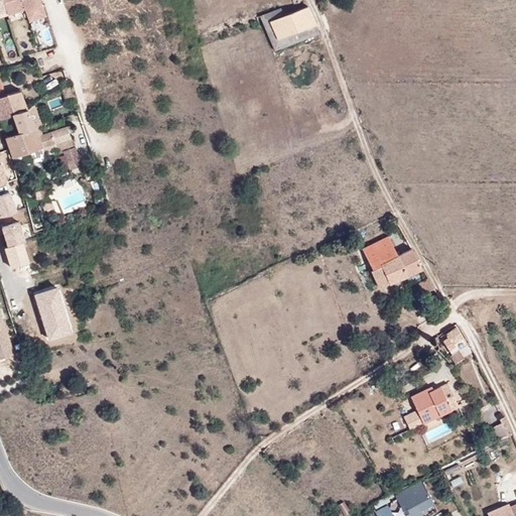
[(2,0),(6,9),(7,13),(24,8),(21,0),(2,0)]
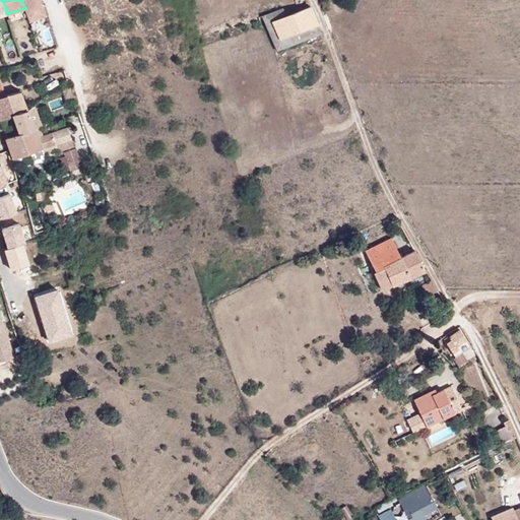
[(21,0),(24,8),(28,21),(46,15),(40,0),(21,0)]
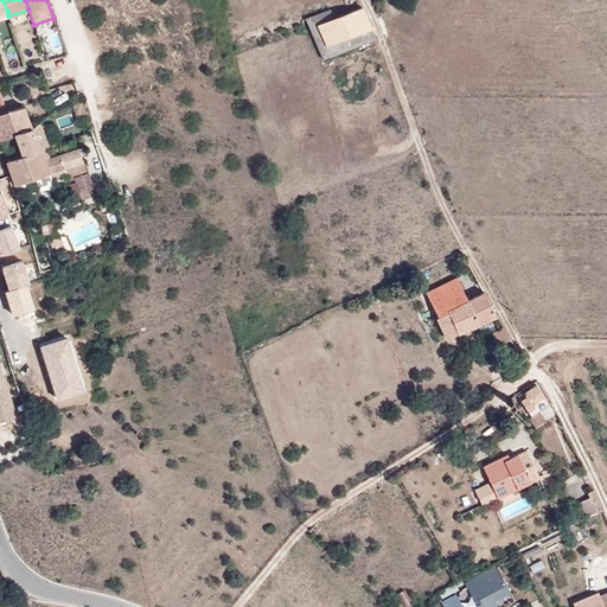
[(323,58),(376,39),(362,7),(334,18),(331,10),(306,19),(323,58)]
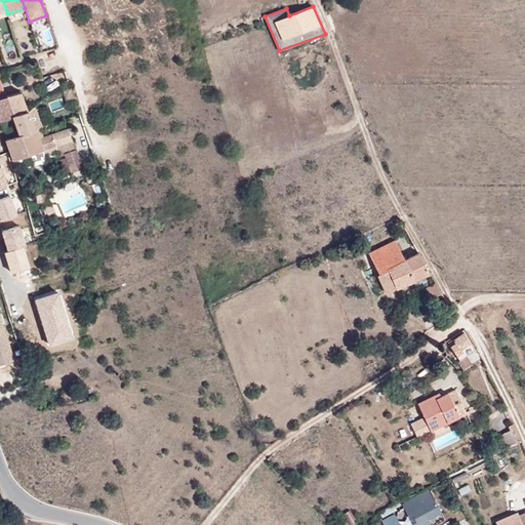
[(63,89),(67,103),(74,101),(70,87),(63,89)]
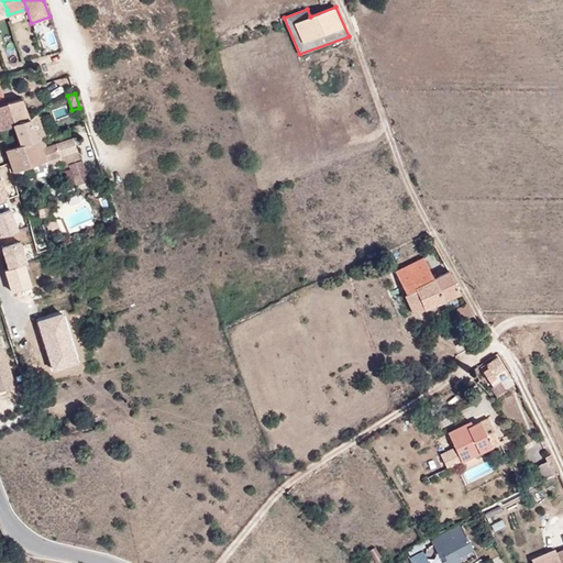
[(14,124),(30,119),(22,99),(7,102),(14,124)]
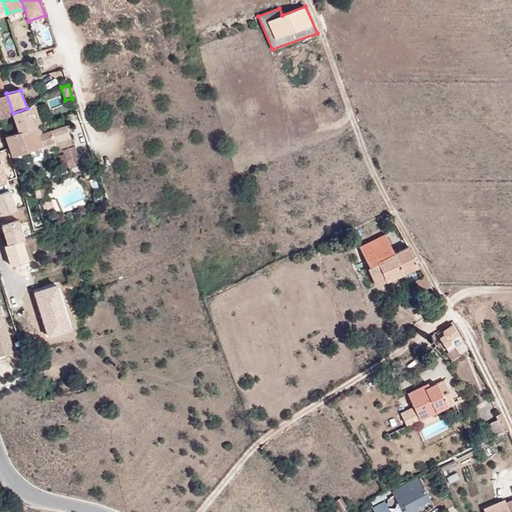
[(0,95),(0,117),(13,113),(6,93),(5,94),(0,95)]
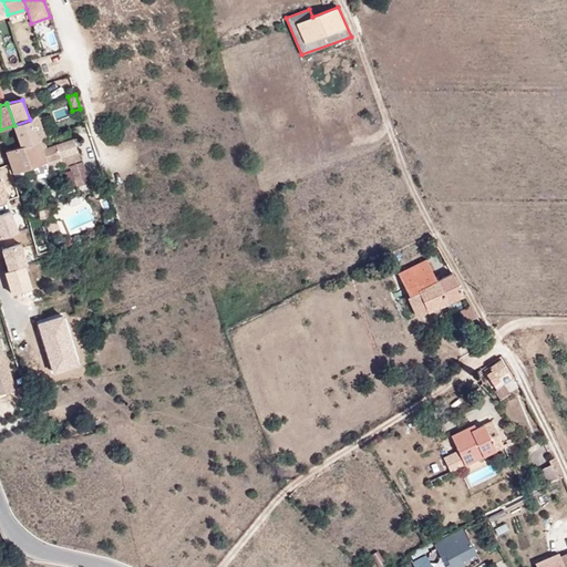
[(38,140),(30,120),(14,125),(21,145),(38,140)]
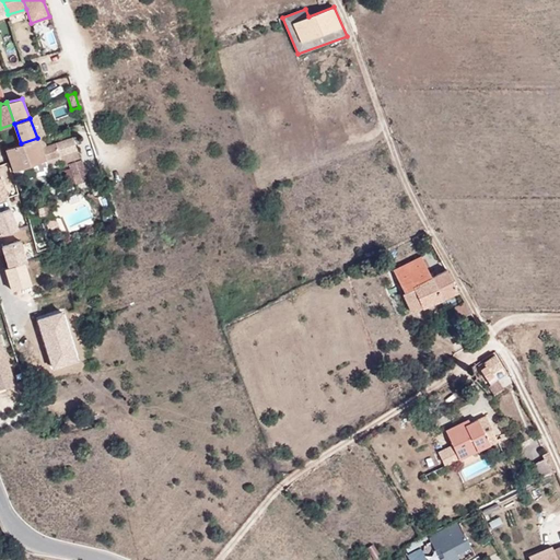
[(7,148),(14,171),(46,160),(42,149),(37,138),(21,143),(7,148)]
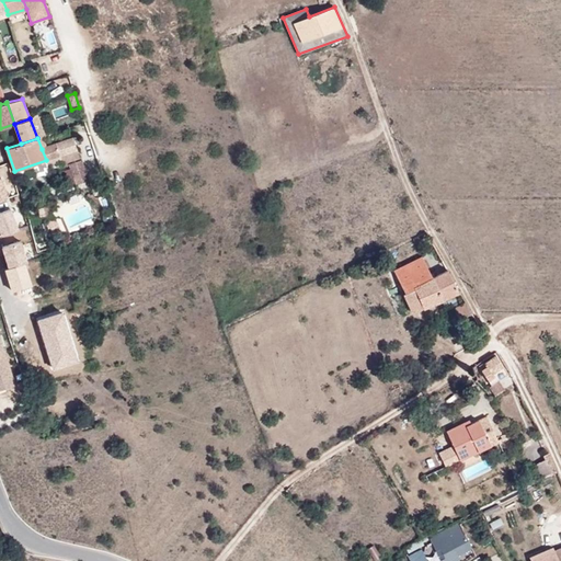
[(56,144),(59,155),(60,155),(77,149),(72,138),(56,144)]
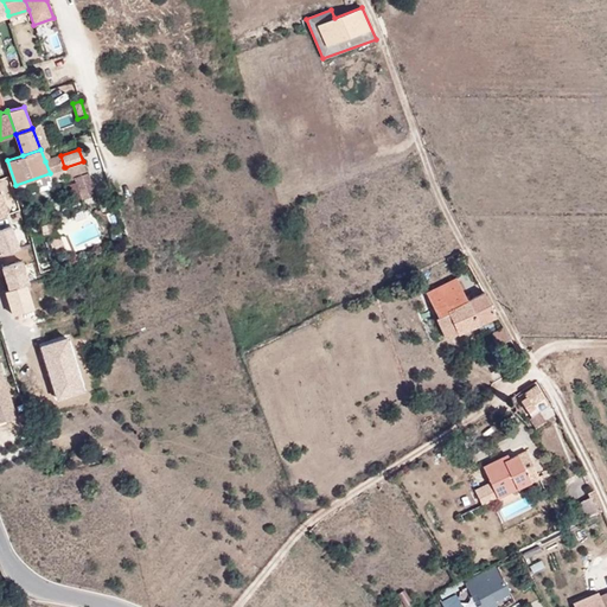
[(45,161),(50,173),(64,167),(61,155),(45,161)]
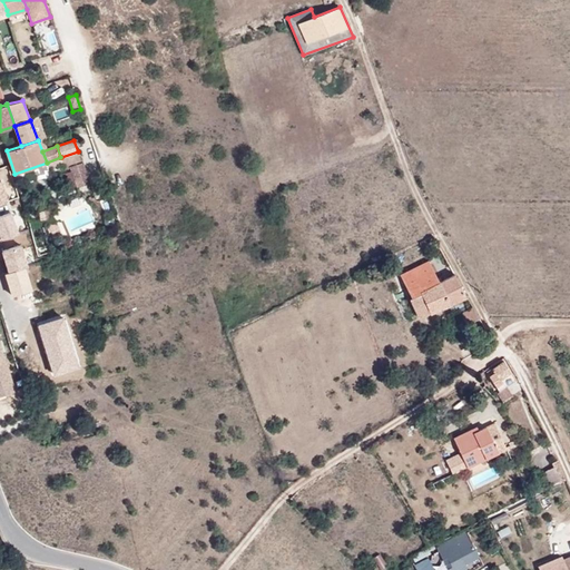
[(82,165),(78,151),(61,157),(66,170),(71,168),(82,165)]
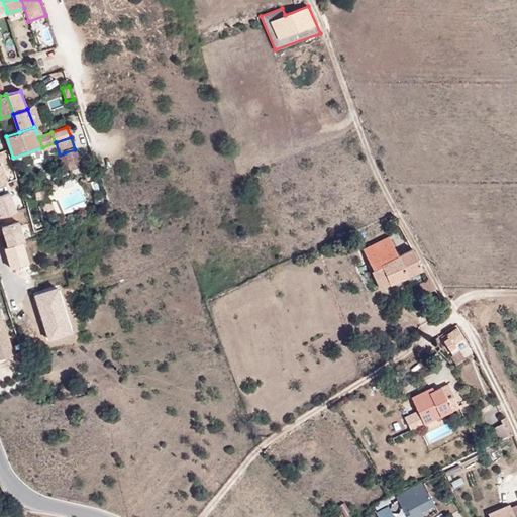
[(78,161),(75,149),(65,152),(69,164),(78,161)]
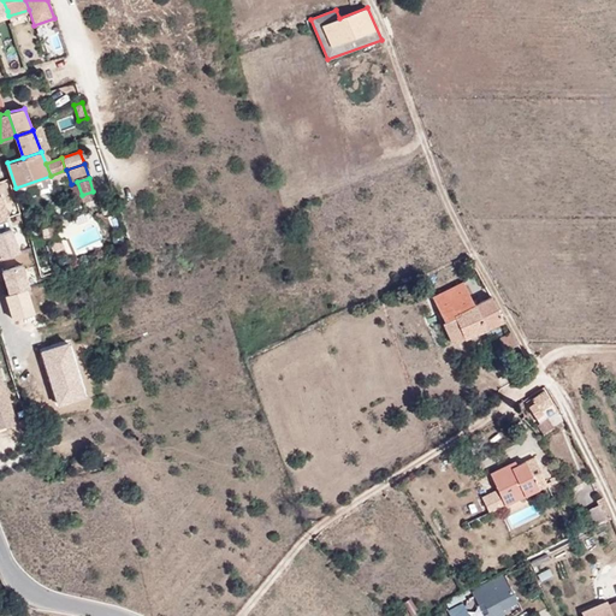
[(5,197),(0,199),(0,225),(10,223),(5,197)]
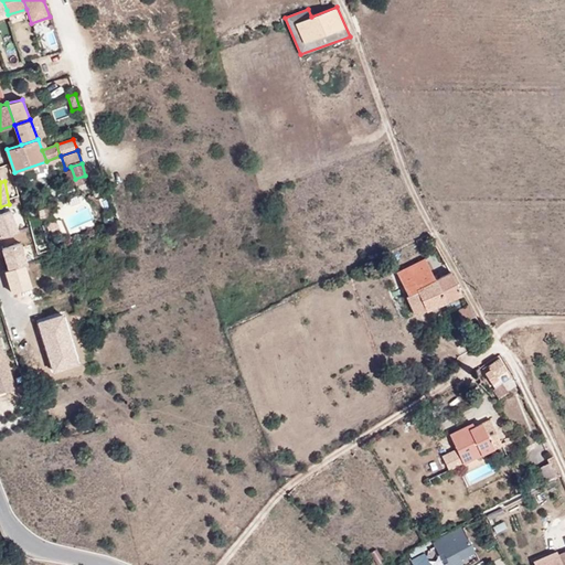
[(0,208),(0,235),(2,242),(21,235),(10,204),(0,208)]
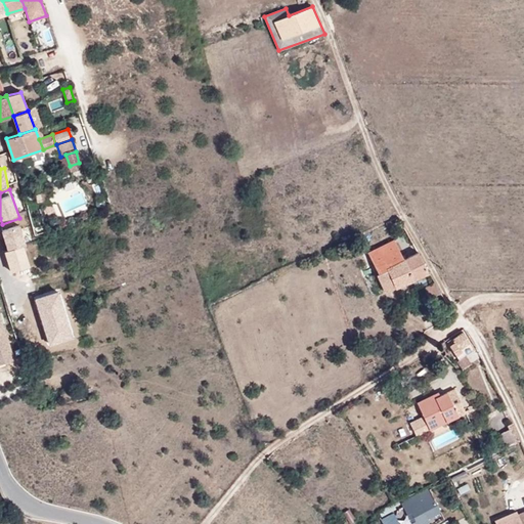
[(8,255),(28,250),(20,224),(2,229),(8,255)]
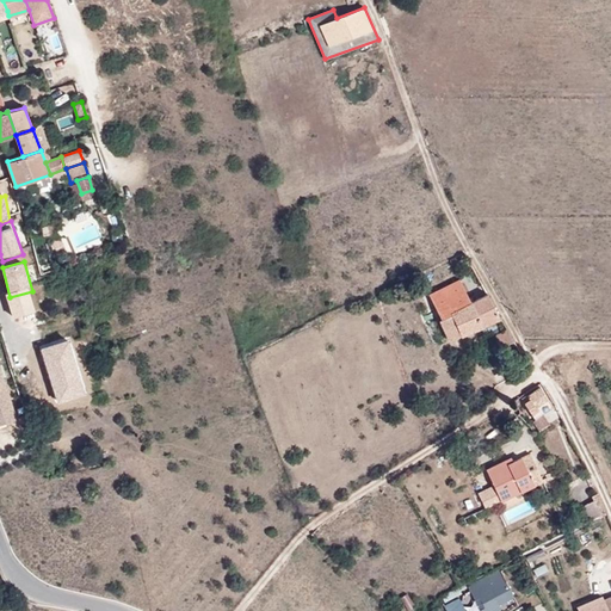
[(470,303),(461,279),(429,295),(442,320),(440,320),(449,340),(482,326),(470,303)]
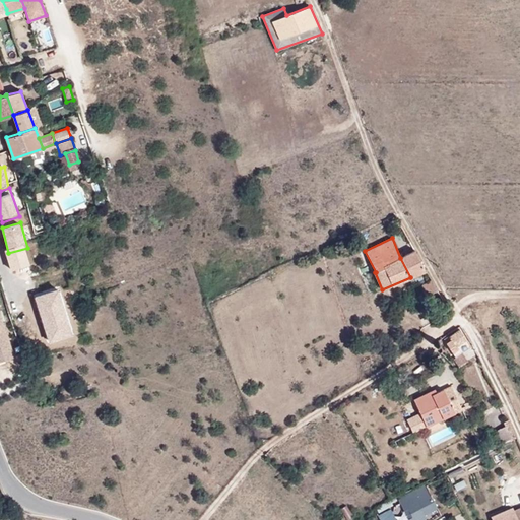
[(400,258),(410,277),(426,271),(415,250),(400,258)]
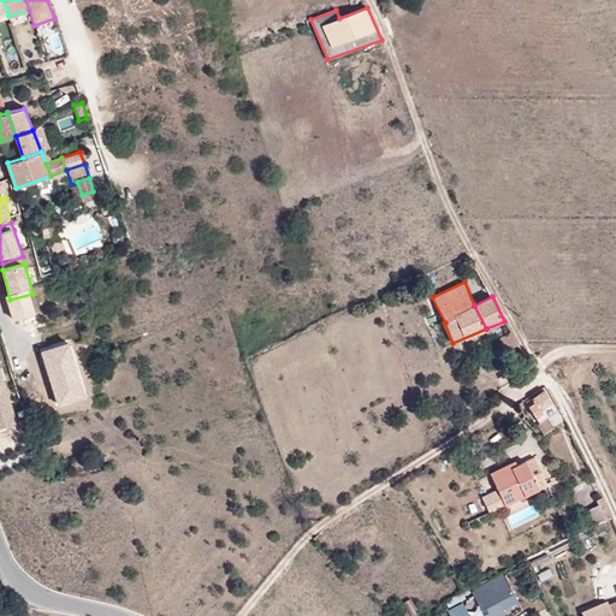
[(519,345),(511,332),(498,339),(505,354),(519,345)]
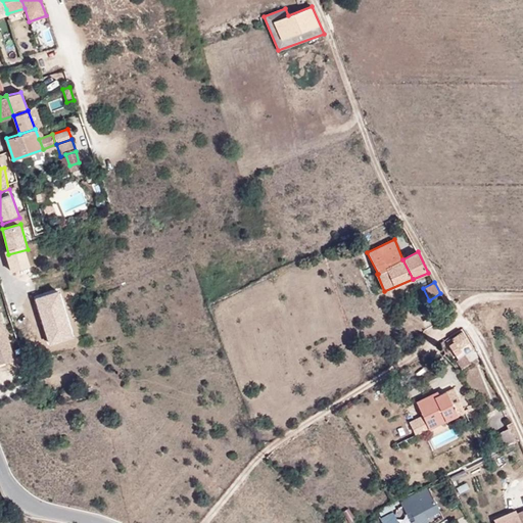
[(443,311),(433,316),(436,323),(446,318),(443,311)]
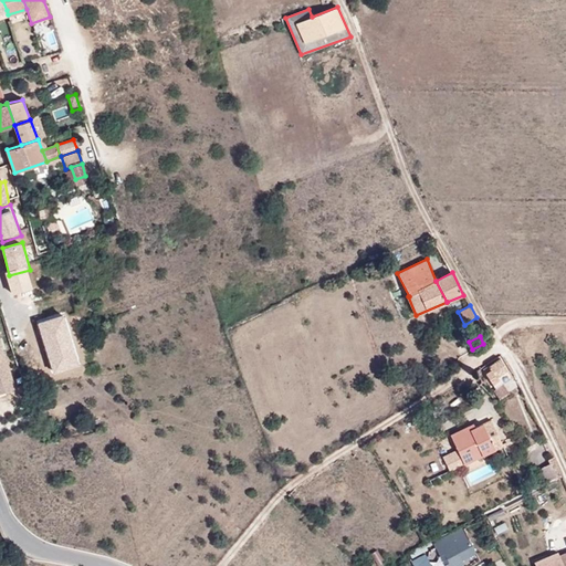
[(513,377),(501,358),(483,369),(496,388),(513,377)]
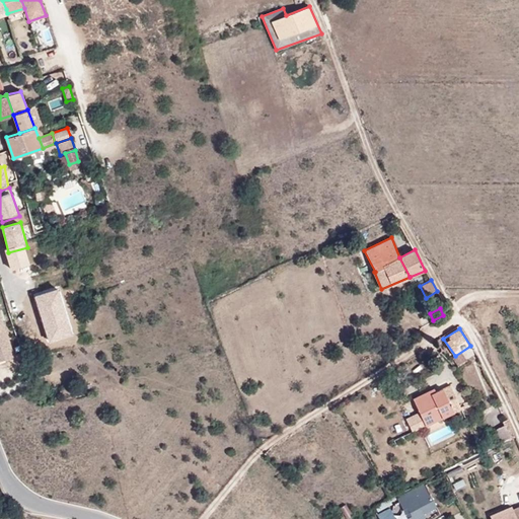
[(420,412),(426,426),(462,409),(450,385),(436,392),(431,394),(429,391),(413,399),(420,412)]
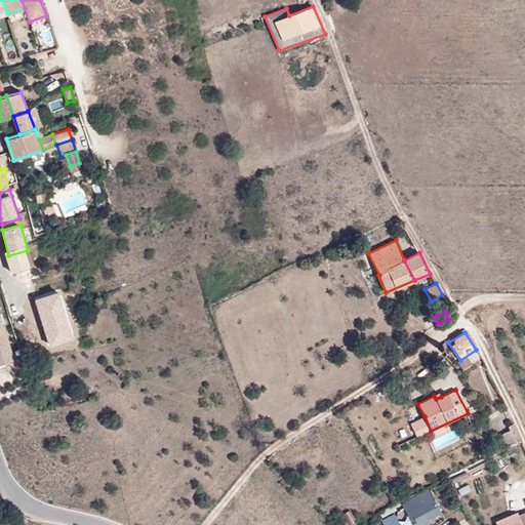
[(417,437),(431,431),(425,416),(410,422),(417,437)]
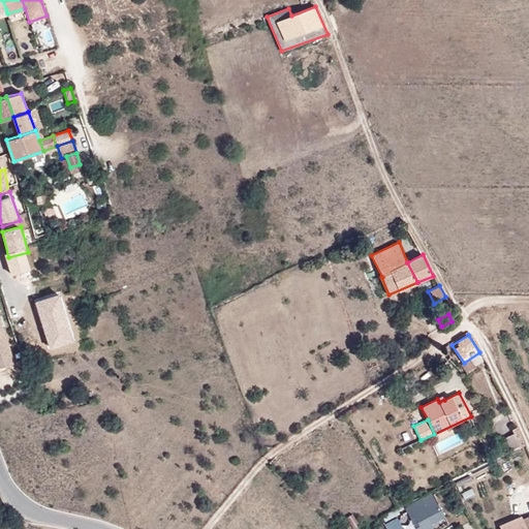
[(510,450),(526,443),(518,427),(511,429),(514,434),(504,438),(510,450)]
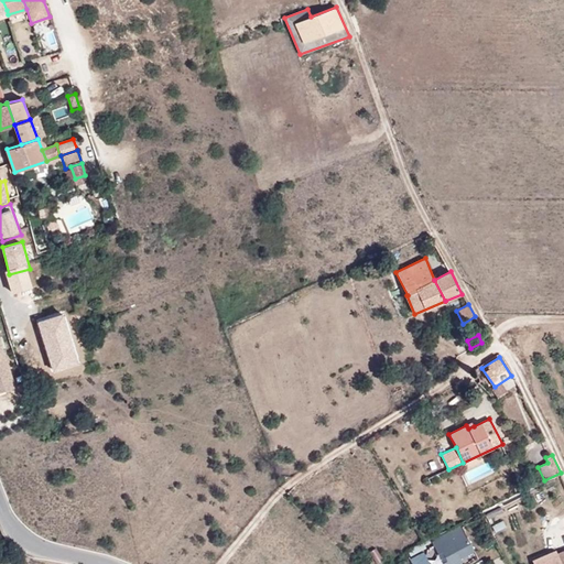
[(435,549),(465,533),(463,528),(432,542),(435,549)]
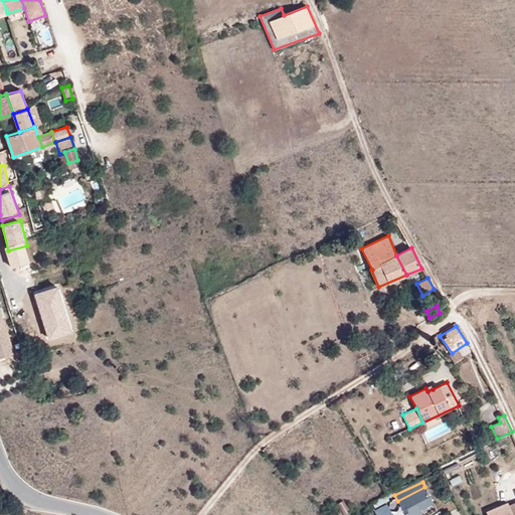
[(434,503),(424,487),(397,501),(400,507),(403,504),(408,514),(415,514),(421,512),(420,510),(434,503)]
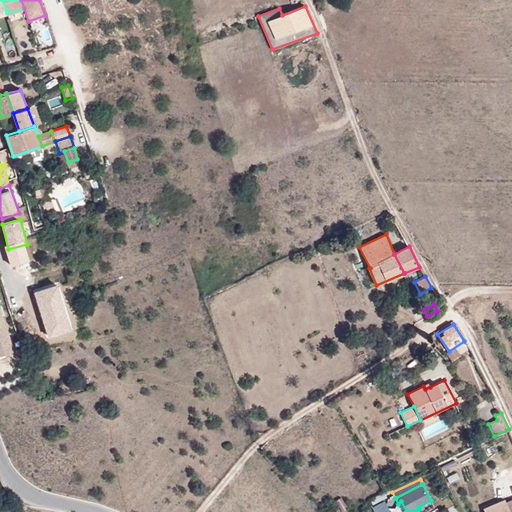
[(511,511),(511,499),(506,502),(504,499),(483,508),(484,511),(511,511)]
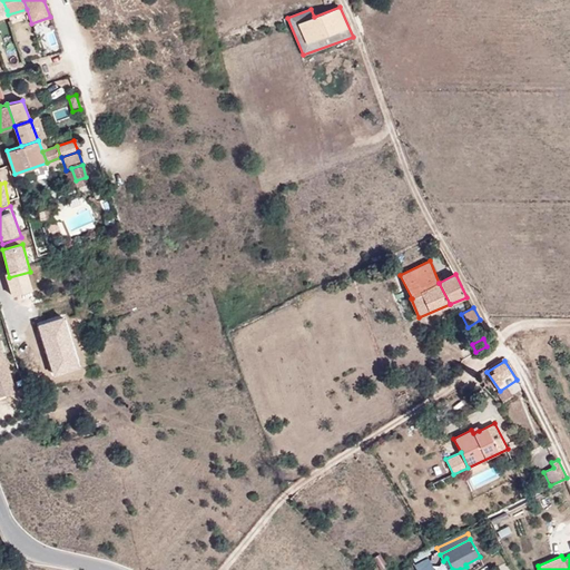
[(418,569),(436,569),(430,558),(415,566),(418,569)]
